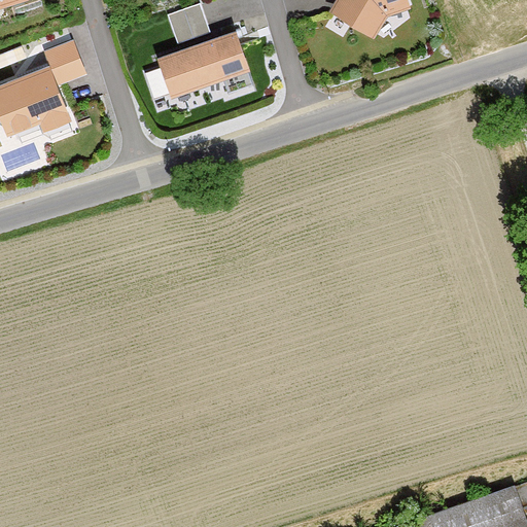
[(196,0),(170,8),(178,35),(212,25),(204,0),(196,0)]
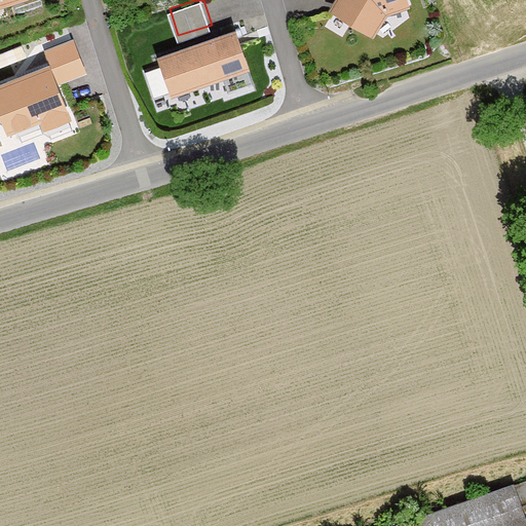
[(407,1),(407,0),(339,0),(331,16),(370,36),(384,8),(407,1)]
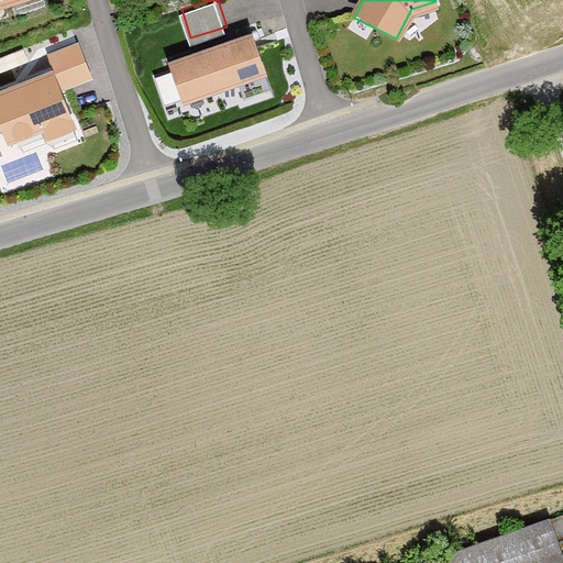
[(253,32),(167,61),(180,105),(266,75),(253,32)]
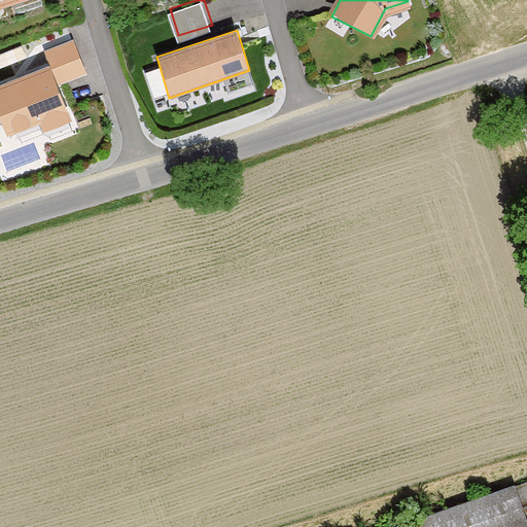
[(59,80),(89,67),(74,34),(44,46),(59,80)]
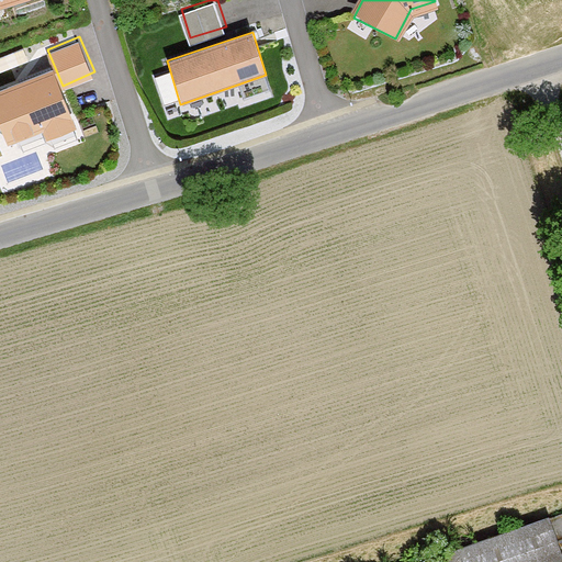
[(54,70),(0,90),(0,130),(7,147),(43,134),(46,143),(78,131),(54,70)]
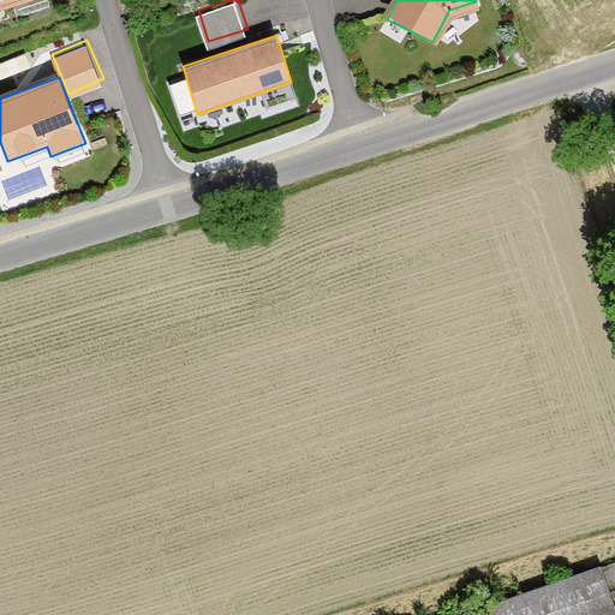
[(614,614),(614,602),(601,562),(449,614),(614,614)]
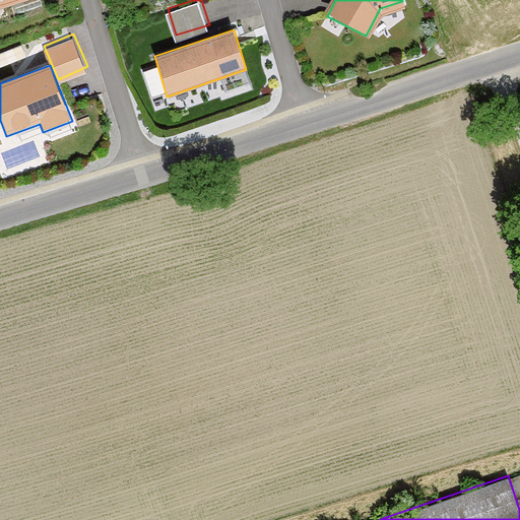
All buildings are outlined.
